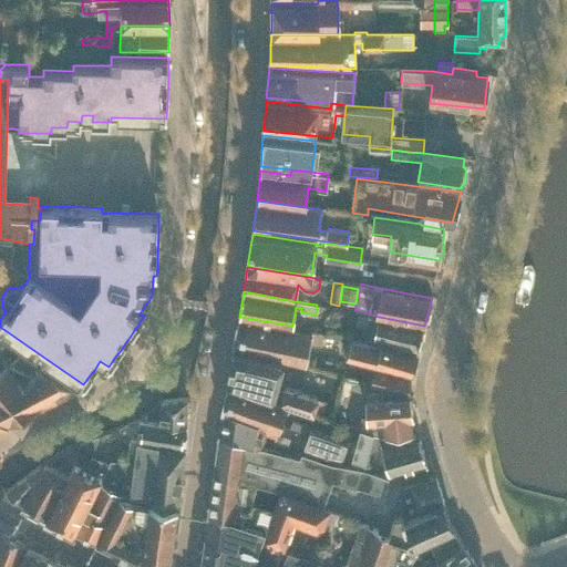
[(418,350),(424,326),(379,317),(369,313),(364,336),(381,340),(418,350)]
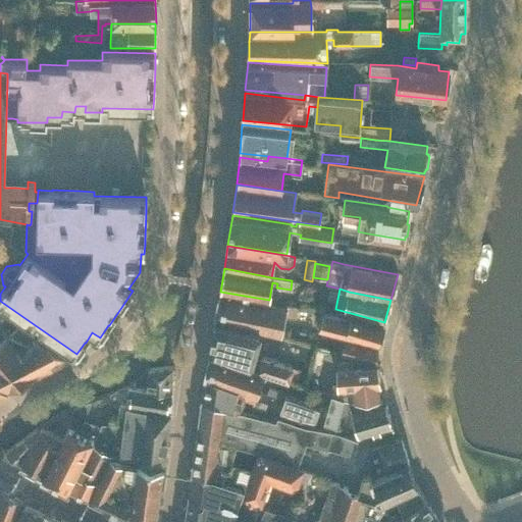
[(285,307),(219,295),(214,321),(281,335),(285,316),(294,317),(296,307),(286,305),(285,307)]
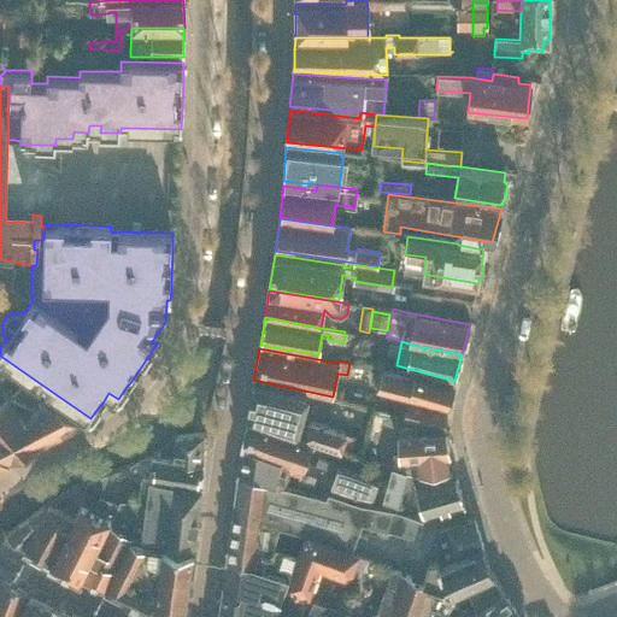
[(407,395),(448,406),(454,381),(415,370),(412,375),(382,368),(377,387),(409,394),(407,395)]
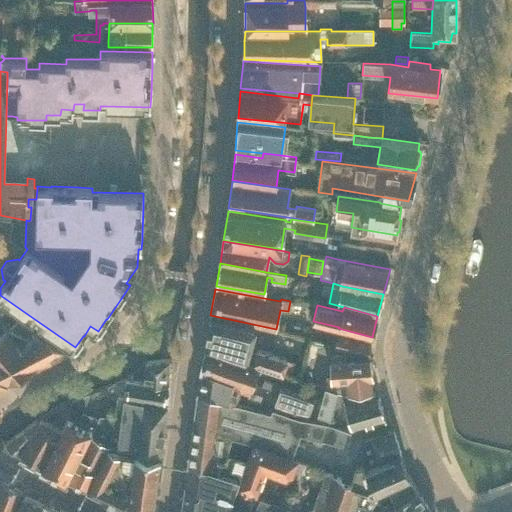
[(0,389),(7,384),(38,367),(69,352),(48,337),(47,339),(17,318),(16,319),(16,320),(16,321),(7,332),(6,331),(0,338),(0,389)]
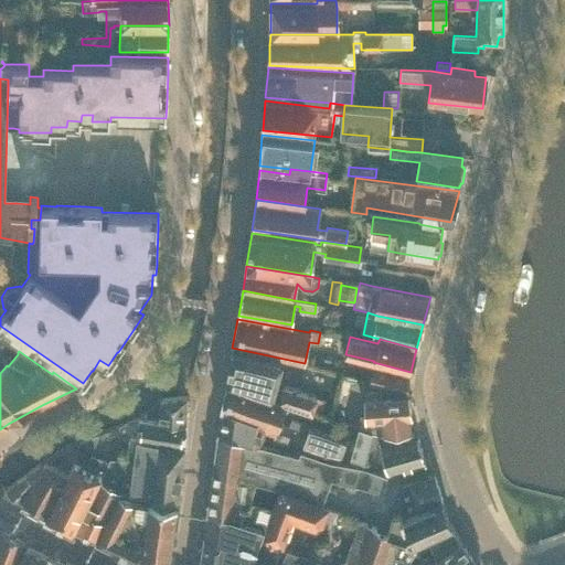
[(312,411),(313,408),(322,412),(327,401),(317,397),(317,396),(284,385),(283,388),(275,387),(281,363),(232,351),(226,382),(287,403),(312,411)]
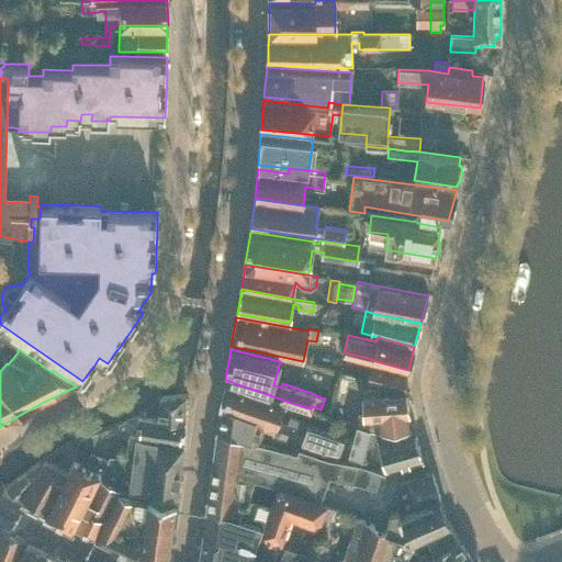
[(367,381),(406,391),(407,373),(371,366),(367,381)]
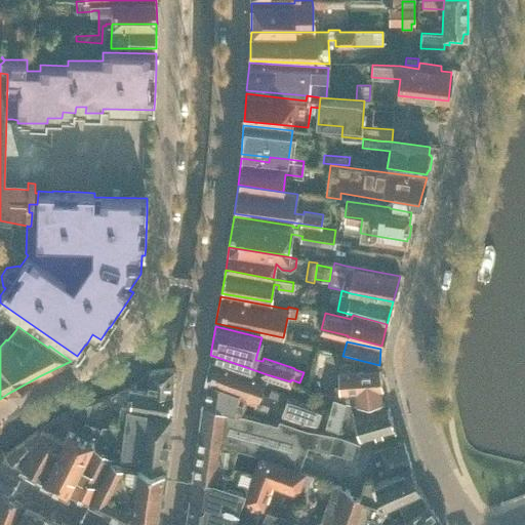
[(258,398),(260,393),(265,379),(267,374),(210,356),(206,378),(258,398)]
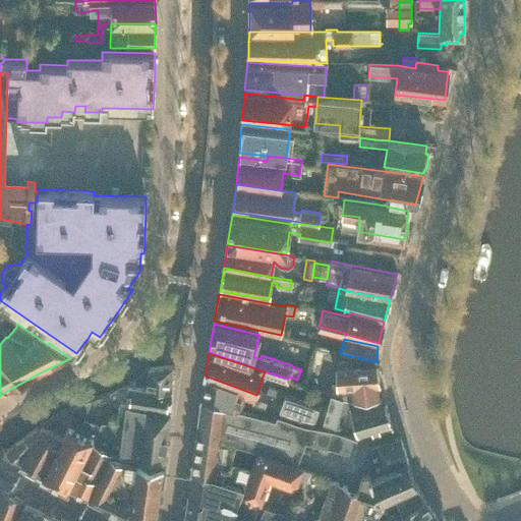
[(365,406),(381,402),(381,397),(379,382),(380,382),(377,362),(354,364),(354,359),(338,360),(339,365),(336,365),(337,384),(330,385),(332,394),(365,406)]
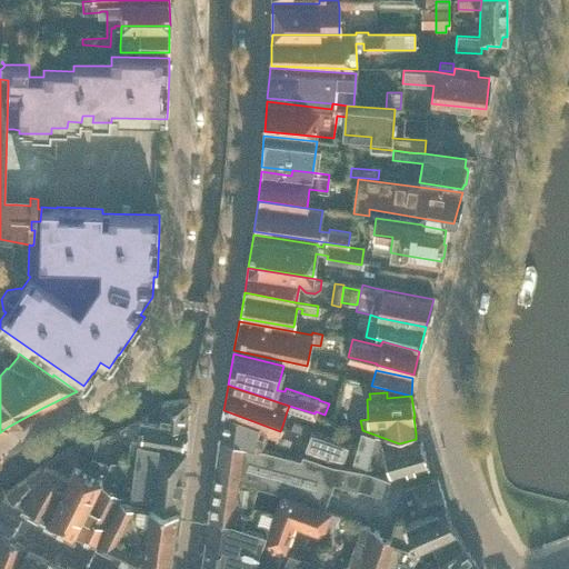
[(188,401),(162,405),(160,427),(188,428),(188,401)]
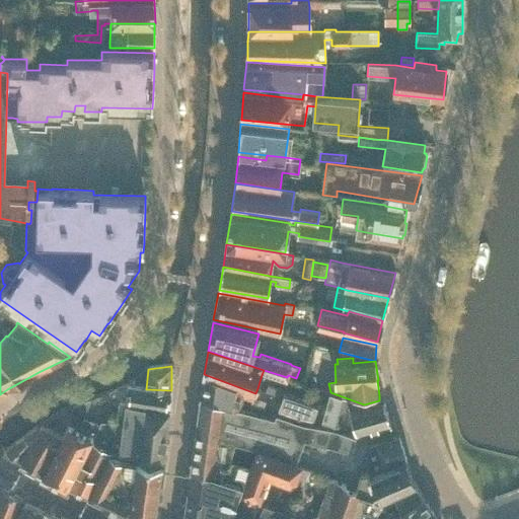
[(266,397),(255,393),(204,374),(201,397),(241,410),(242,399),(263,408),(266,397)]
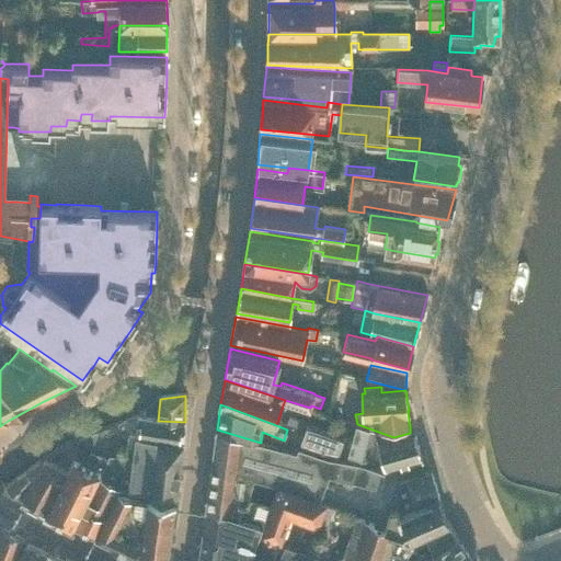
[(183,444),(185,422),(158,421),(138,416),(136,436),(183,444)]
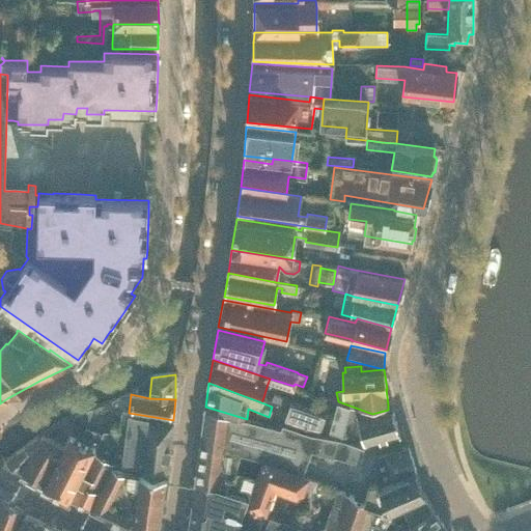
[(261,402),(272,407),(287,412),(285,418),(308,426),(319,428),(326,412),(274,394),(272,400),(263,397),(261,402)]
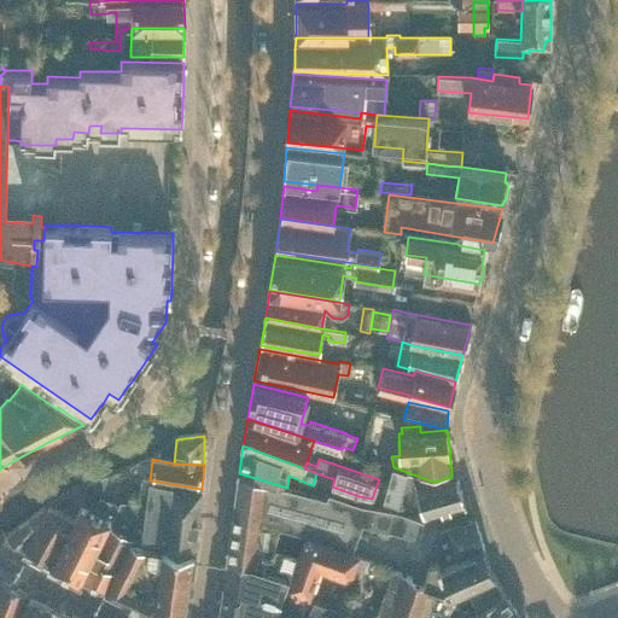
[(456,474),(452,477),(433,482),(394,467),(385,499),(398,503),(402,491),(415,489),(425,516),(466,505),(456,474)]
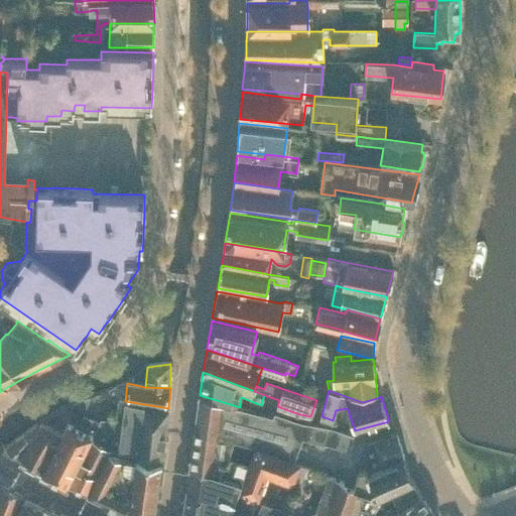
[(200,395),(189,469),(208,473),(211,461),(227,464),(233,439),(255,446),(293,460),(301,436),(325,442),(348,450),(353,434),(330,426),(302,422),(274,412),(273,416),(240,407),(200,395)]
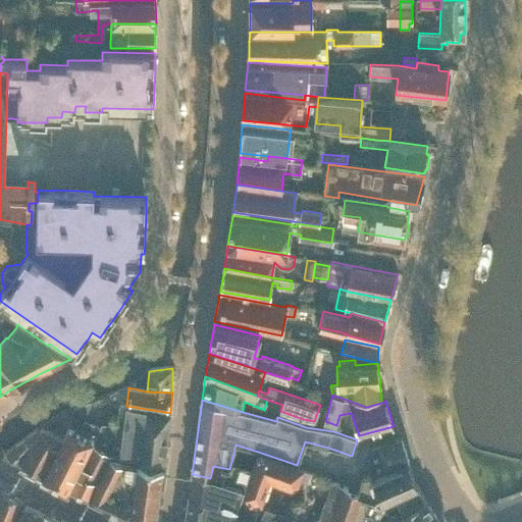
[(100,426),(85,420),(90,401),(72,408),(69,426),(62,439),(42,476),(68,489),(69,489),(89,500),(107,464),(110,458),(115,448),(116,439),(117,424),(101,423),(100,426)]
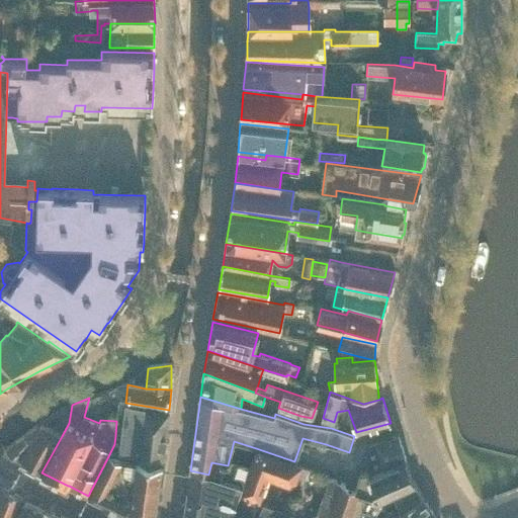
[(123,459),(138,461),(162,463),(169,410),(125,403),(118,402),(116,421),(115,436),(114,444),(109,454),(117,457),(123,459)]
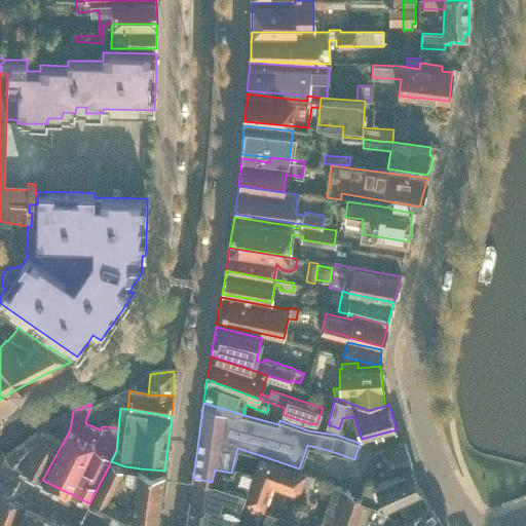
[(63,443),(42,431),(40,436),(35,433),(7,456),(5,457),(22,467),(42,480),(63,443)]
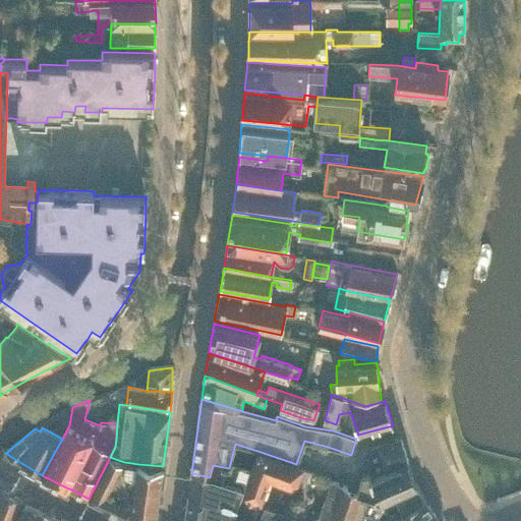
[(400,437),(375,444),(371,446),(369,455),(368,455),(368,463),(369,468),(370,471),(370,478),(384,471),(384,470),(407,460),(400,437)]
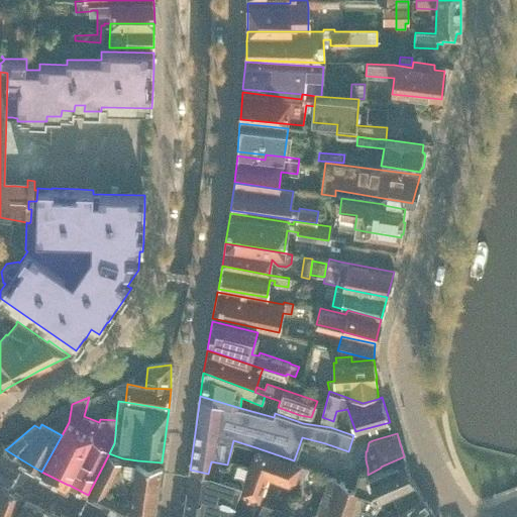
[(239,493),(254,499),(259,500),(267,477),(289,485),(291,480),(301,484),(307,469),(255,448),(247,472),(239,493)]
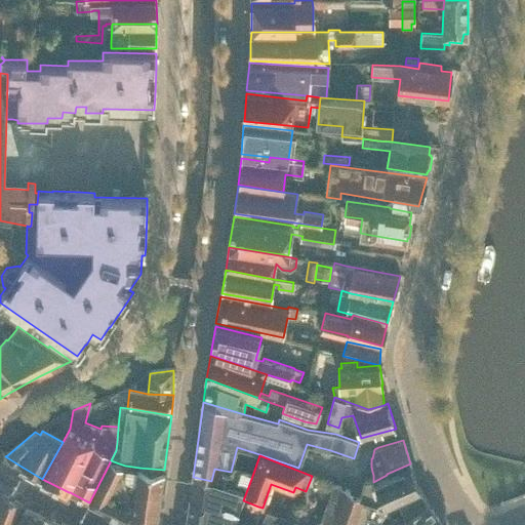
[(108,467),(89,502),(110,513),(131,523),(131,524),(134,524),(157,524),(164,470),(139,468),(125,466),(119,463),(111,460),(108,467)]
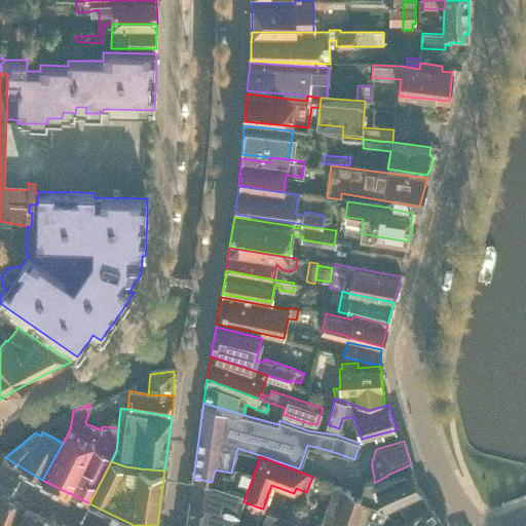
[(387,476),(374,483),(374,476),(366,477),(361,494),(376,500),(376,501),(383,508),(398,501),(421,489),(411,465),(387,476)]
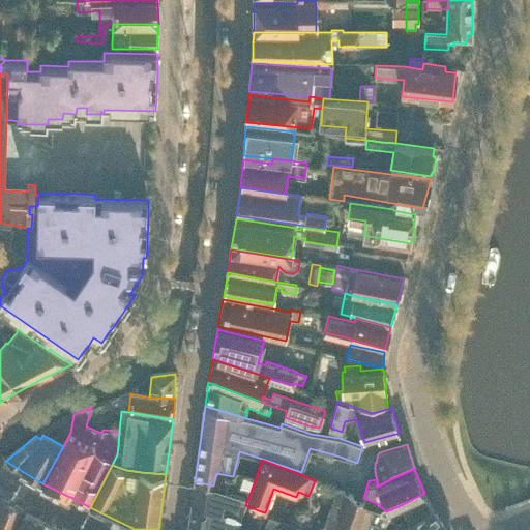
[(216,473),(213,486),(195,481),(187,529),(235,529),(245,505),(254,483),(233,476),(216,473)]
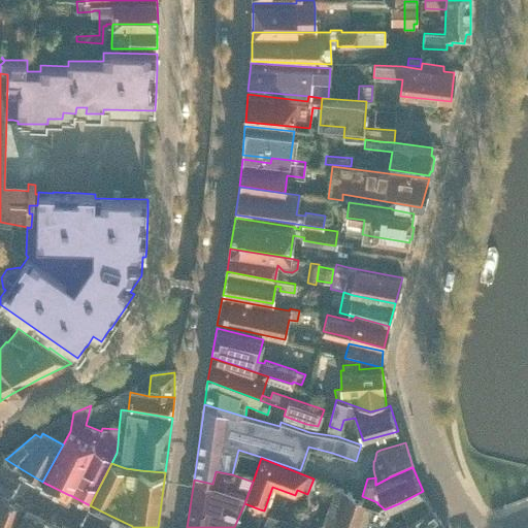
[(319,523),(317,527),(368,527),(373,515),(377,503),(377,502),(362,496),(336,486),(323,524),(319,523)]
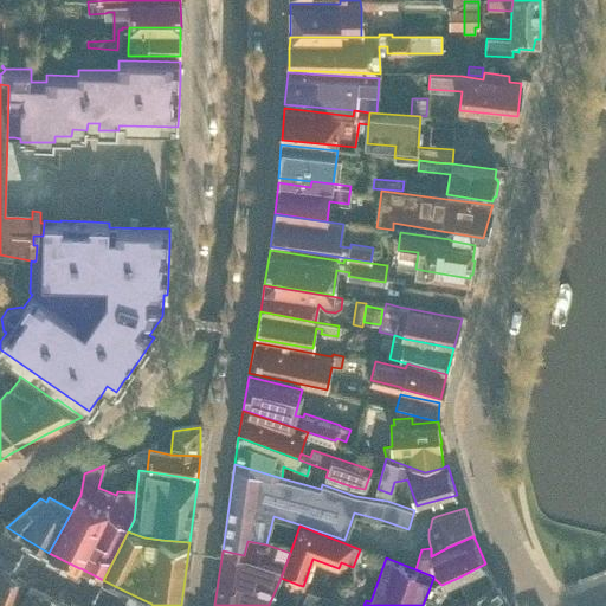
[(485,563),(458,578),(468,603),(469,605),(510,605),(494,582),(485,563)]
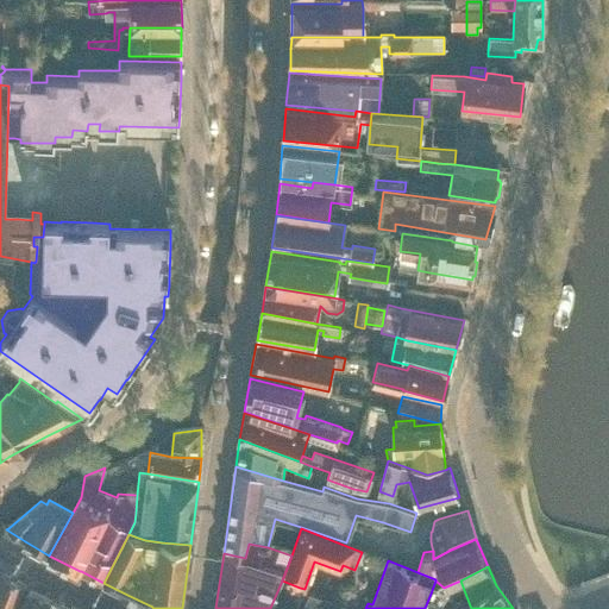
[(0,570),(0,608),(17,608),(27,584),(0,571),(0,570)]
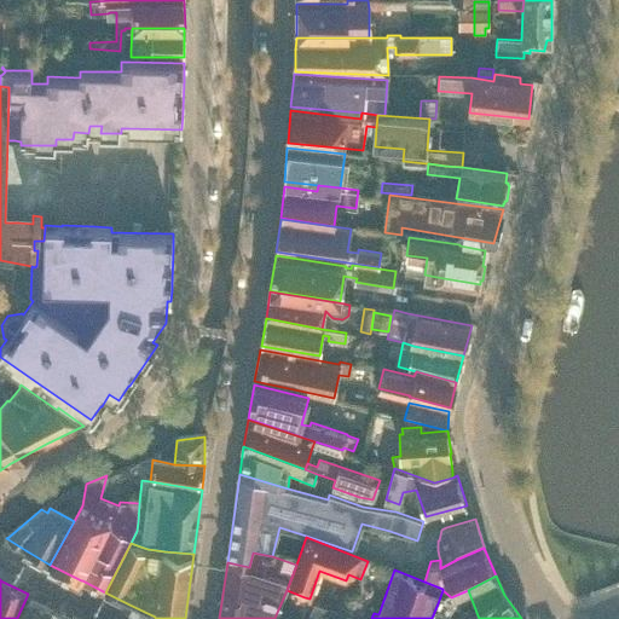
[(287,590),(275,618),(296,618),(287,615),(289,607),(299,611),(305,597),(287,590)]
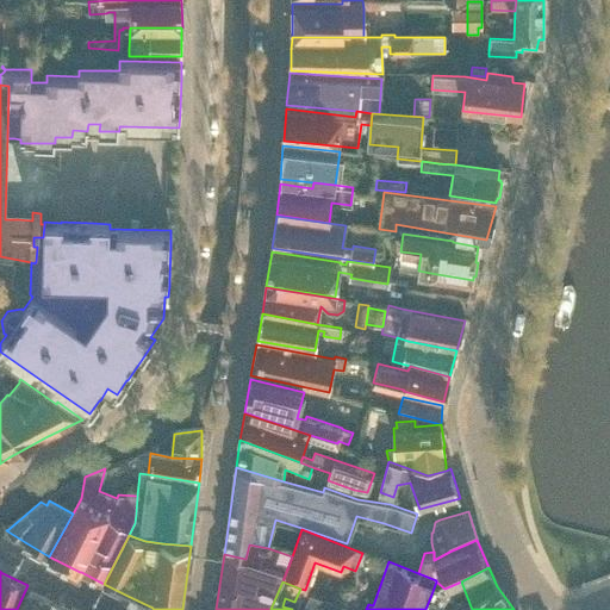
[(49,609),(54,599),(29,586),(19,609),(49,609)]
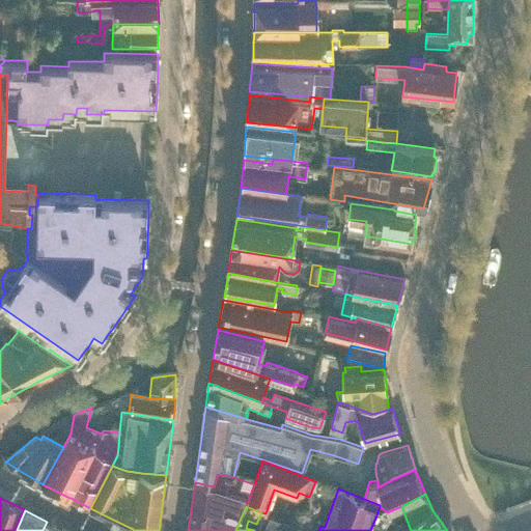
[(289,530),(292,526),(270,518),(263,530),(289,530)]
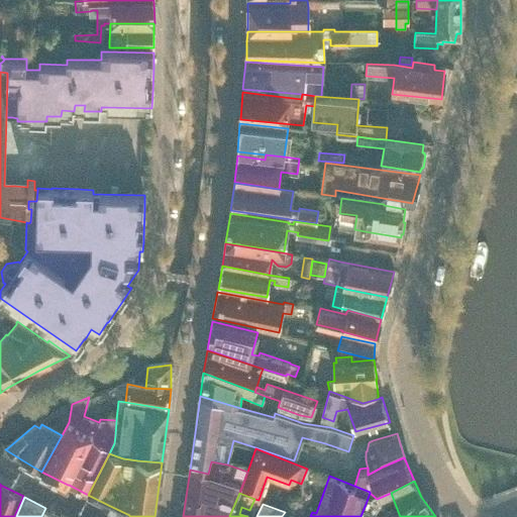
[(380,516),(379,516),(375,516),(378,508),(366,504),(360,516),(400,516),(399,514),(396,516),(391,510),(380,516)]
